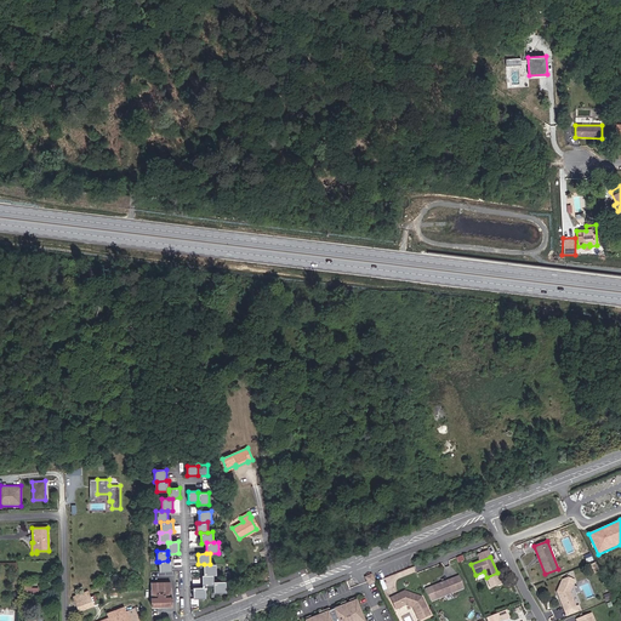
[(159,571),(171,571),(171,560),(167,560),(159,562),(159,571)]
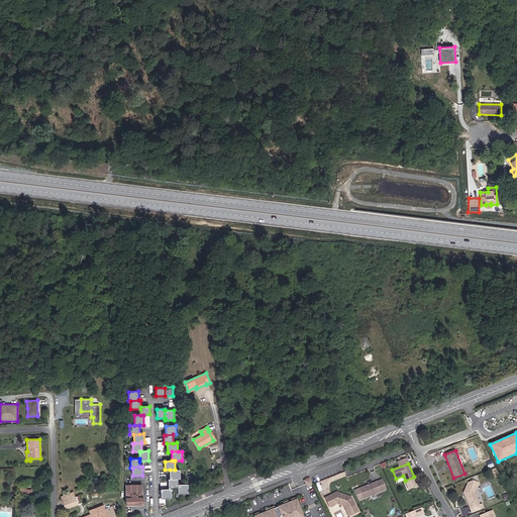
[(178,479),(180,479),(180,470),(175,470),(170,470),(170,479),(178,479)]
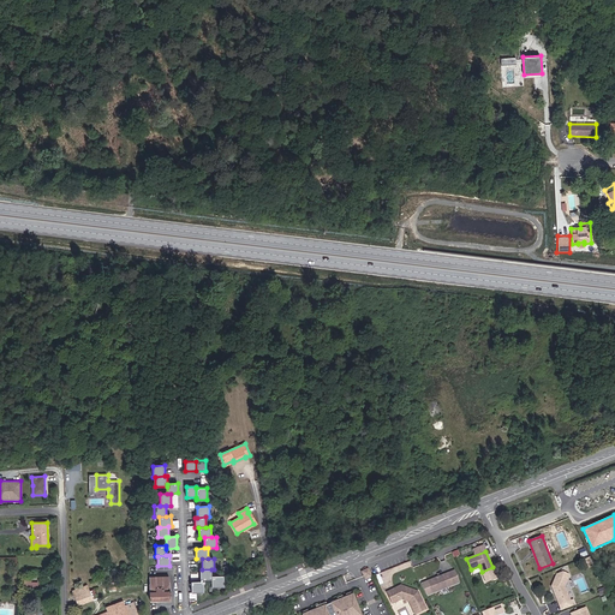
[(369,568),(362,572),(366,580),(374,577),(369,568)]
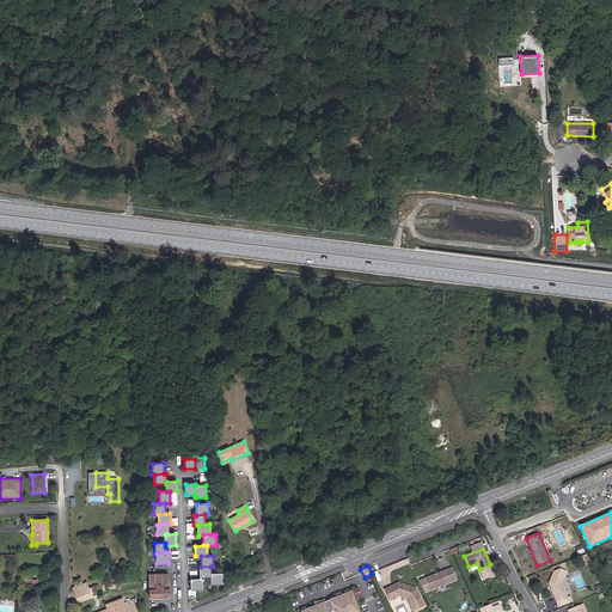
[(201,567),(200,567),(200,577),(210,576),(210,574),(210,567),(201,567)]
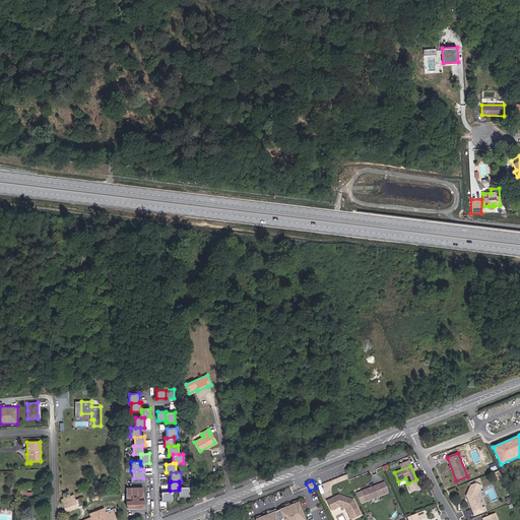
[(384,494),(381,483),(362,492),(366,502),(384,494)]
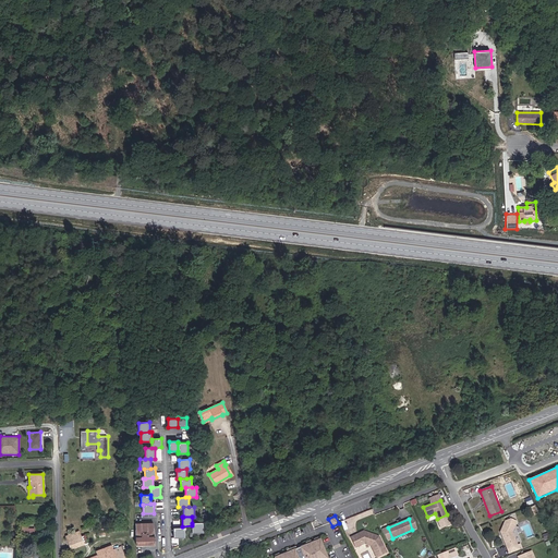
[(500,532),(507,549),(518,545),(512,532),(517,522),(510,519),(505,521),(500,532)]
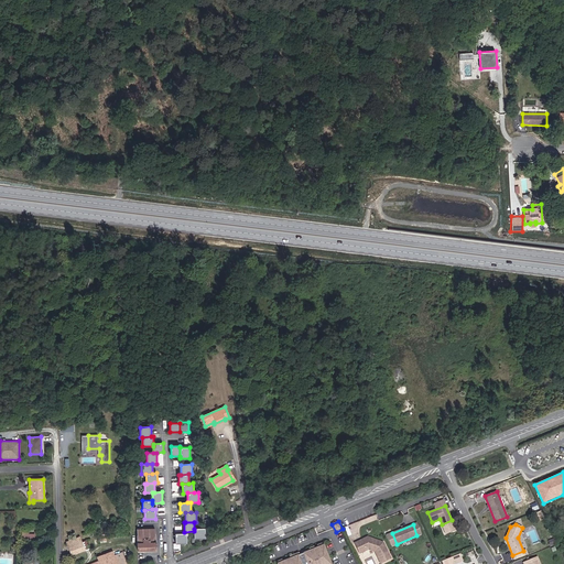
[(194,539),(205,538),(205,528),(194,529),(194,531),(194,539)]
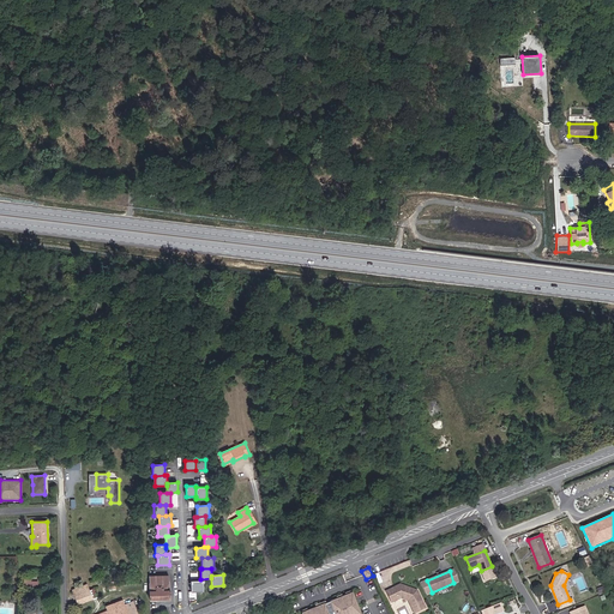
[(170,600),(169,576),(149,576),(150,600),(170,600)]
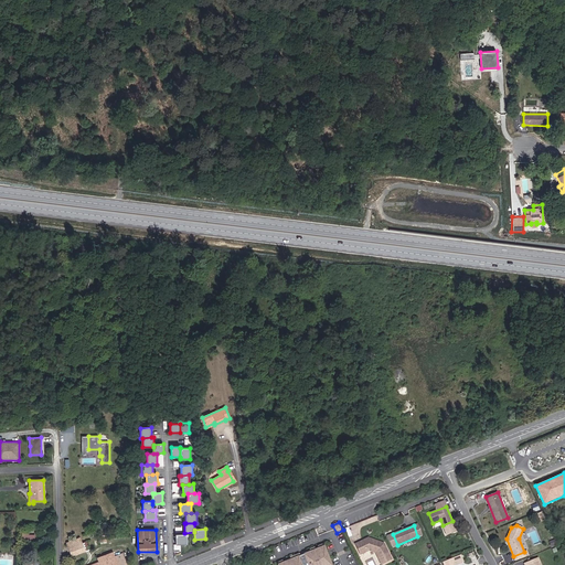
[(187,534),(176,534),(176,544),(187,544),(187,534)]
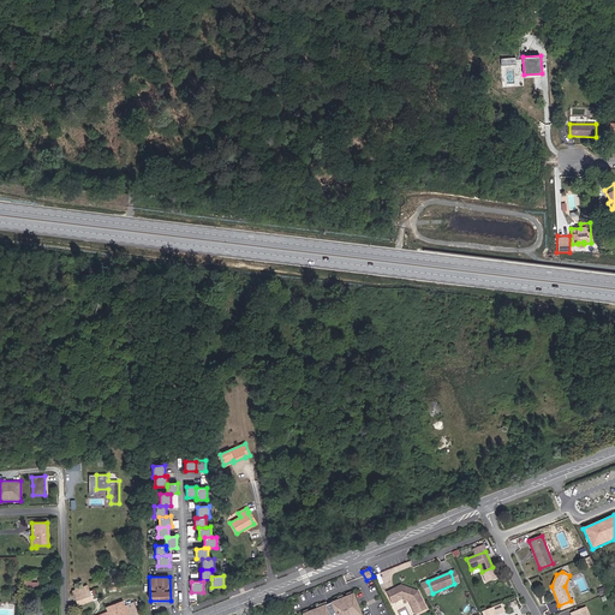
[(75,596),(89,591),(87,585),(73,591),(75,596)]
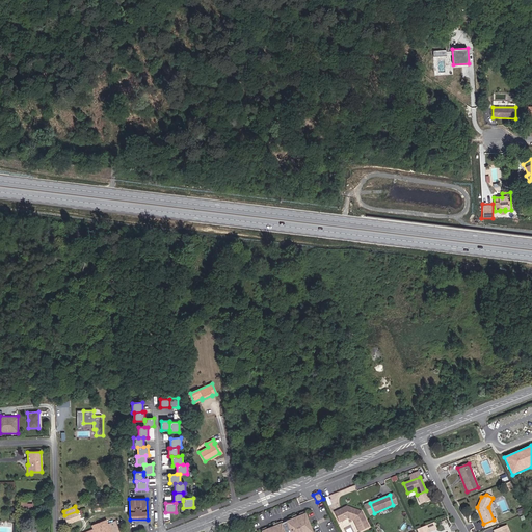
[(369,527),(362,512),(346,506),(335,512),(339,522),(347,519),(353,521),(358,531),(369,527)]
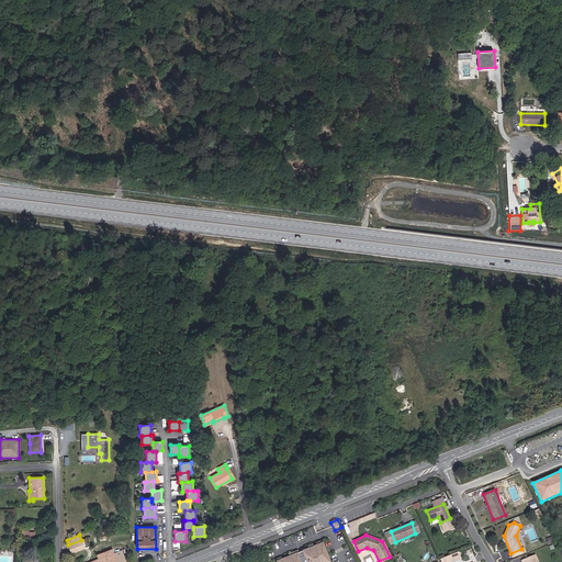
[(89,547),(86,538),(81,540),(68,544),(71,553),(89,547)]
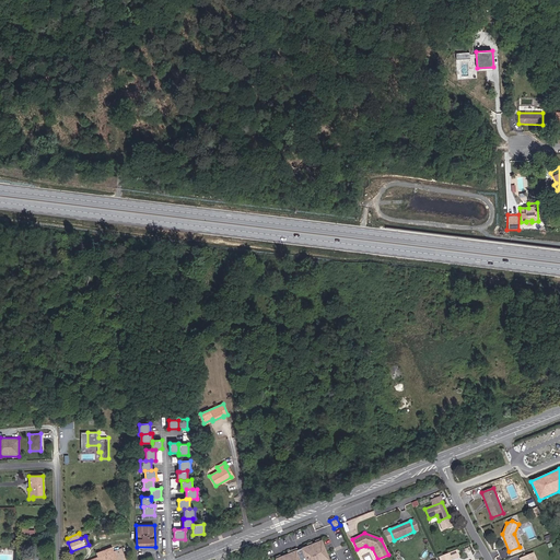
[(277,559),(276,559),(328,559),(322,543),(321,543),(316,544),(313,546),(308,547),(298,551),(289,555),(281,558),(277,559)]
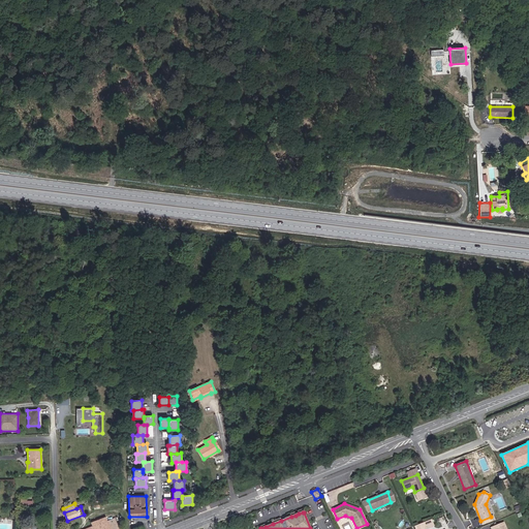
[(491,517),(480,521),(483,525),(495,520),(493,516),(491,517)]
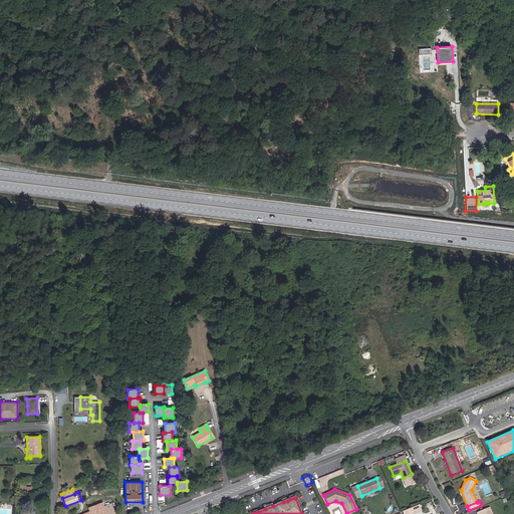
[(114,513),(111,504),(104,506),(102,502),(88,507),(89,511),(82,513),(114,513)]
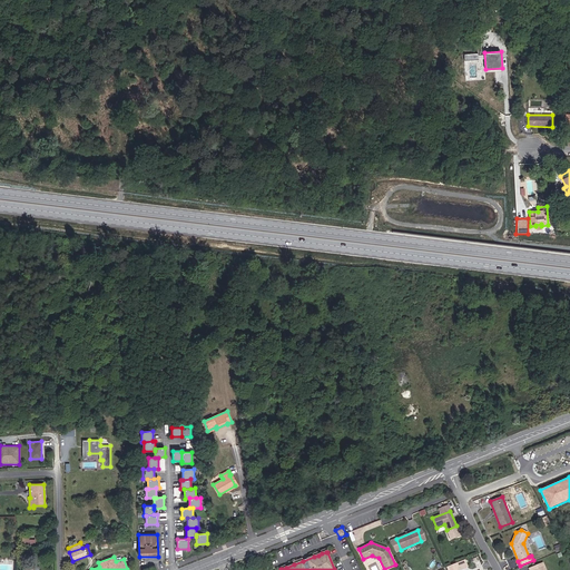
[(445,566),(446,569),(459,569),(469,567),(465,559),(445,566)]
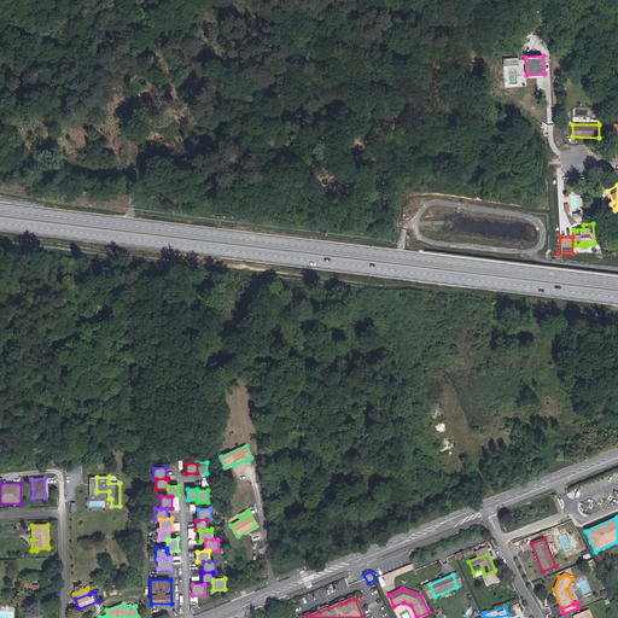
All buildings are outlined.
